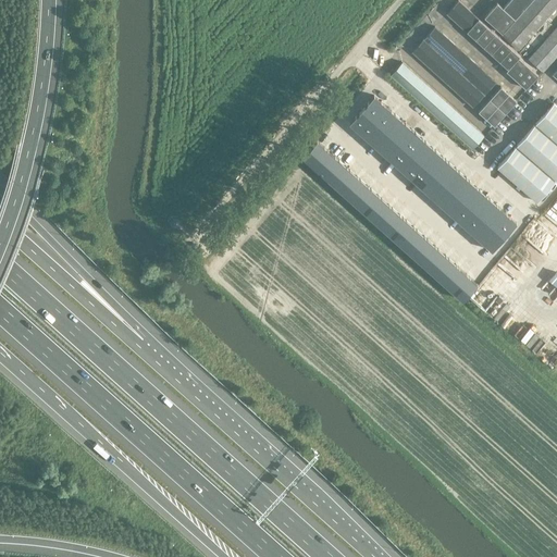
[(519,56),(458,0),(446,13),(507,69),(508,69),(507,70),(525,87),(537,74),(519,57),(519,56)]
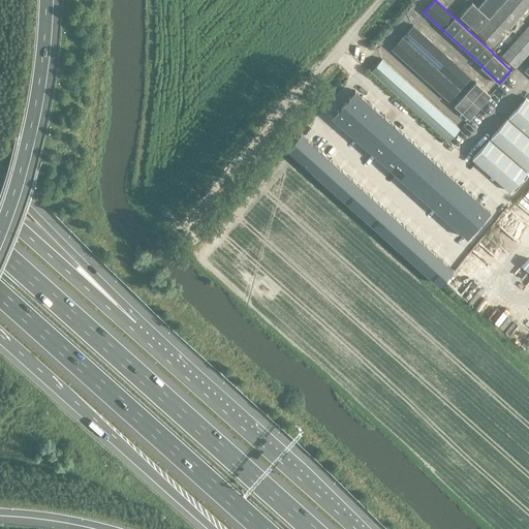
[(504,0),(484,0),(477,7),(489,18),(504,0)]
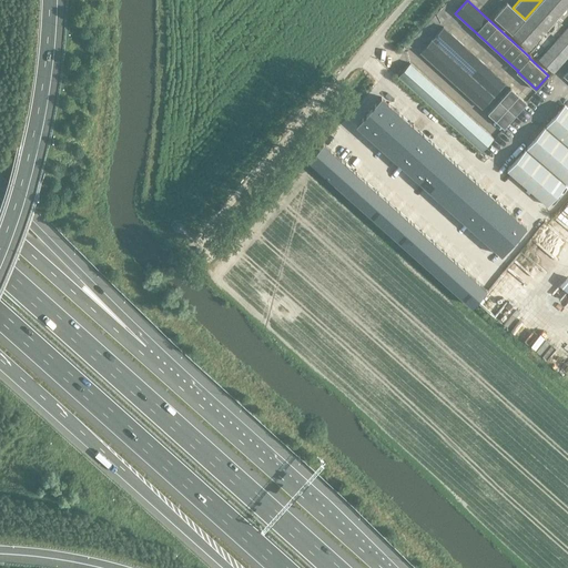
[(557,20),(567,6),(567,0),(544,0),(513,36),(529,50),(547,30),(557,20)]
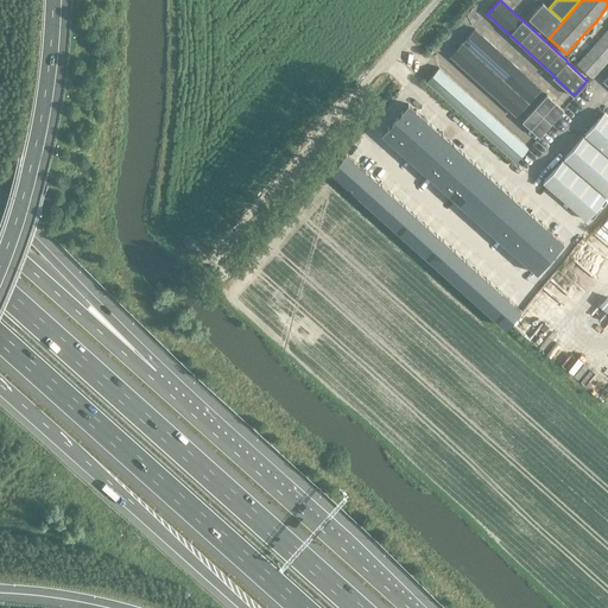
[(562,20),(549,8),(543,4),(530,18),(549,36),(562,20)]
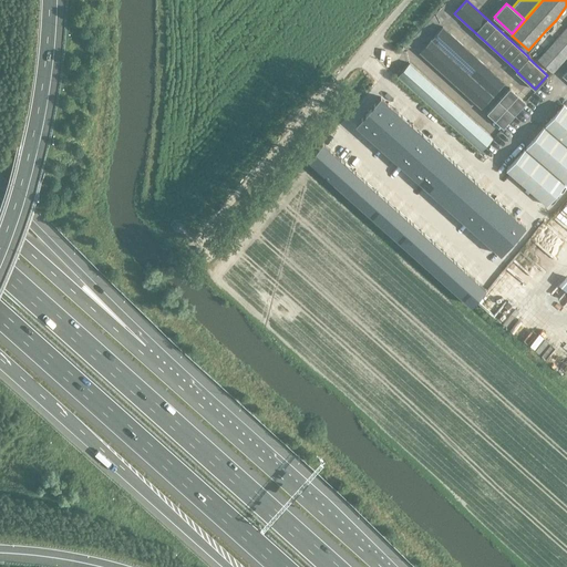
[(482,109),(505,83),(443,27),(420,52),(482,109)]
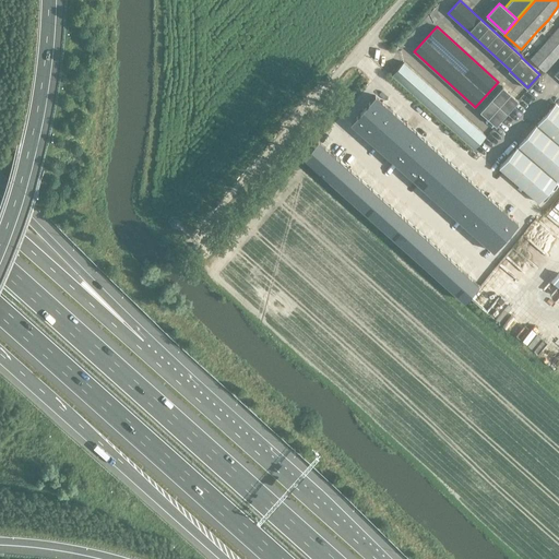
[(545,72),(558,56),(558,26),(544,44),(537,50),(531,59),(545,72)]
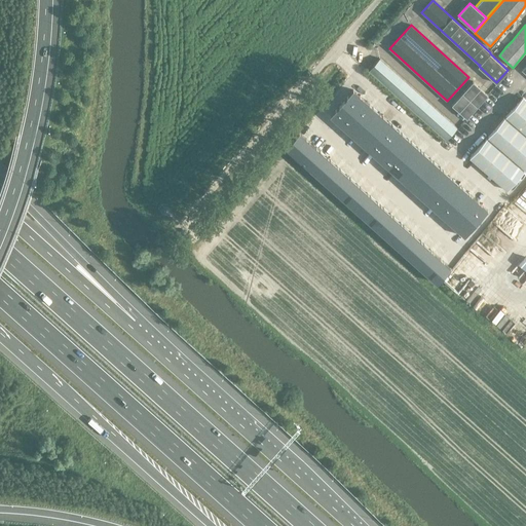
[(373,67),(371,65),(367,68),(446,139),(457,127),(380,59),(373,67)]
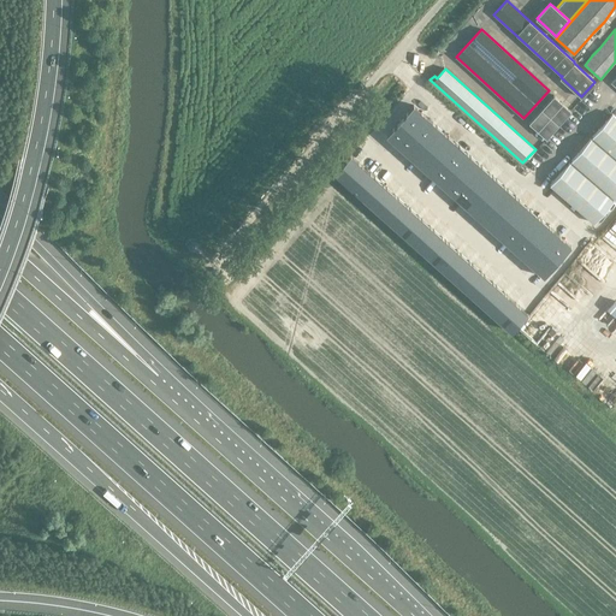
[(574,107),(582,98),(575,90),(567,100),(574,107)]
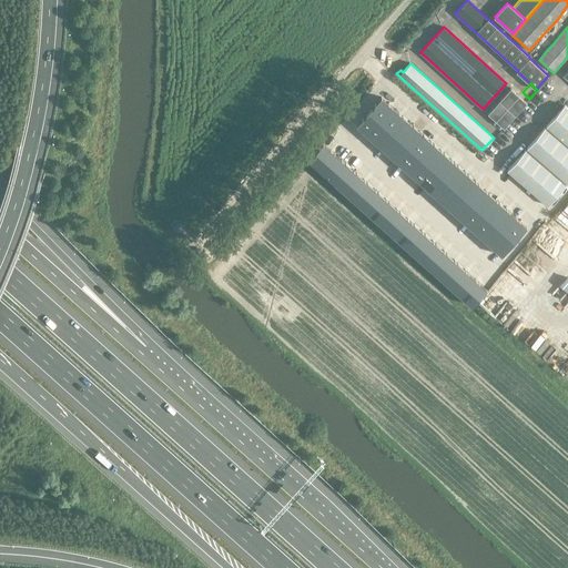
[(510,89),(488,113),(504,127),(526,102),(510,89)]
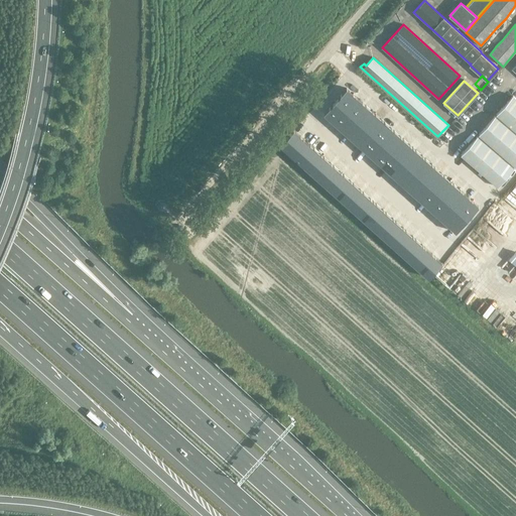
[(345,109),(356,97),(347,88),(335,101),(345,109)]
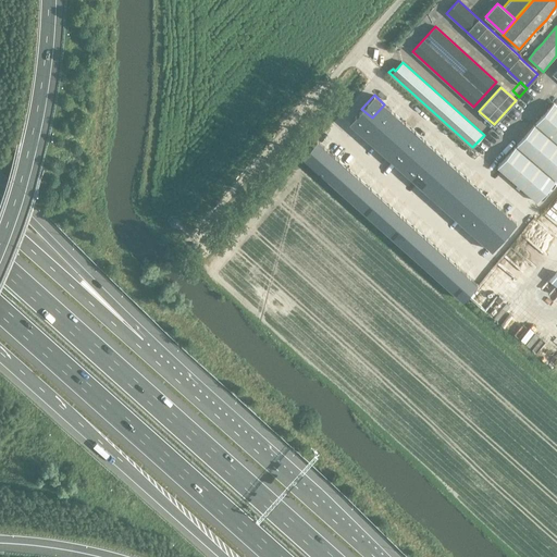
[(556,143),(556,106),(554,103),(535,124),(556,143)]
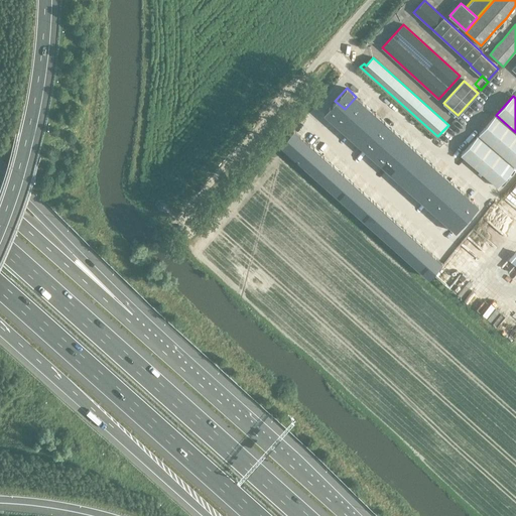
[(354,118),(365,105),(356,97),(345,109),(354,118)]
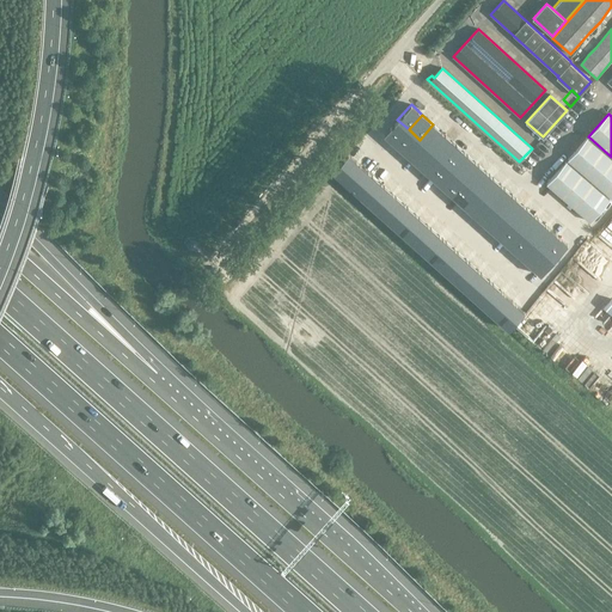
[(396,145),(409,129),(397,120),(384,134),(396,145)]
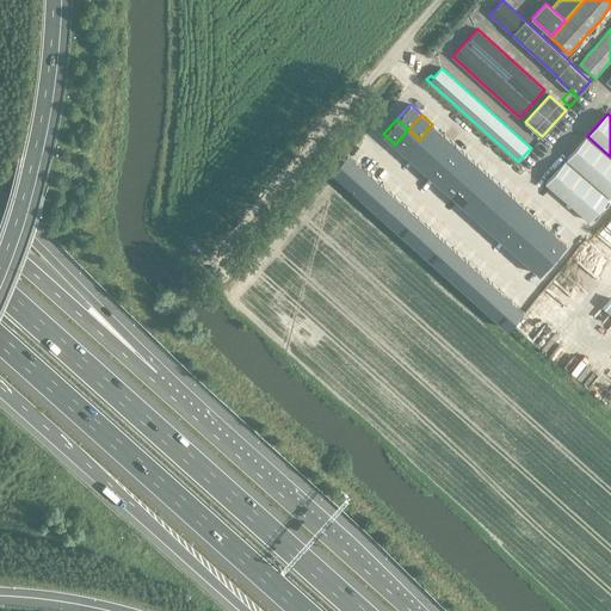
[(430,149),(444,134),(432,124),(419,140),(430,149)]
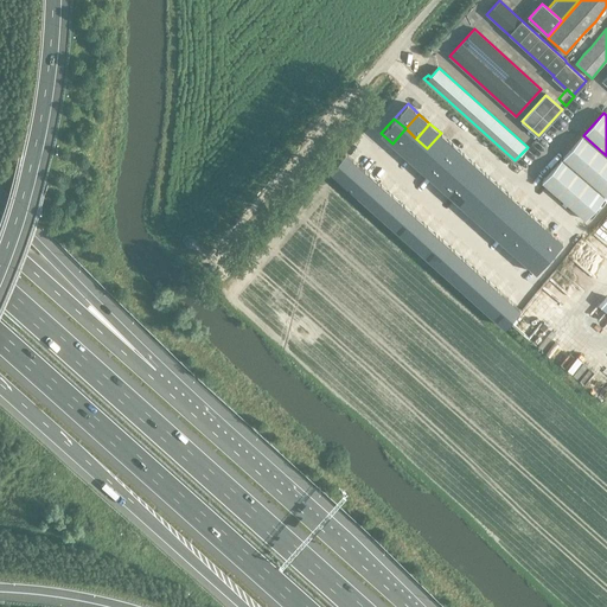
[(416,139),(406,128),(393,144),(403,153),(416,139)]
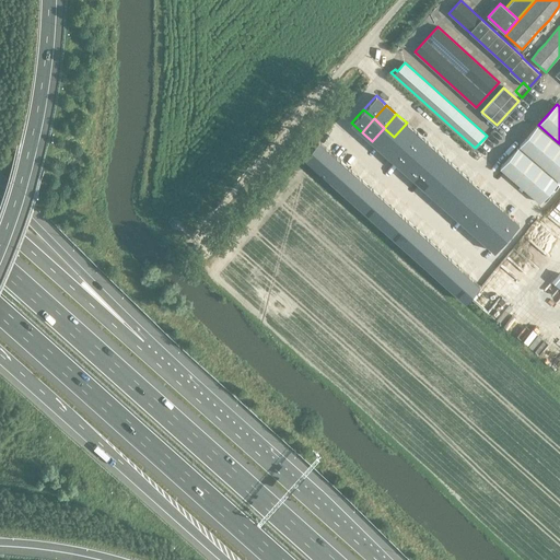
[(405,146),(417,132),(407,123),(394,137),(405,146)]
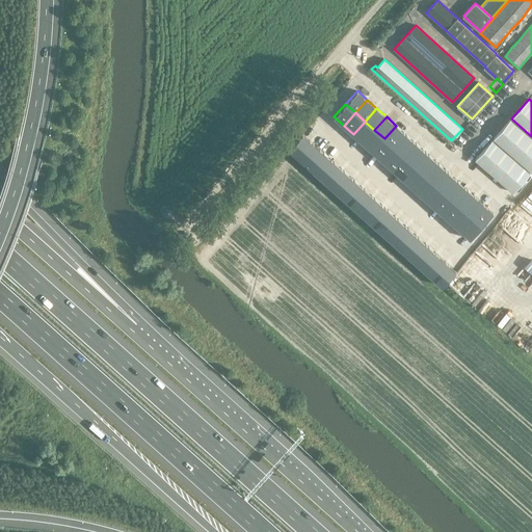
[(531,137),(510,120),(493,139),(531,173),(531,170),(531,137)]
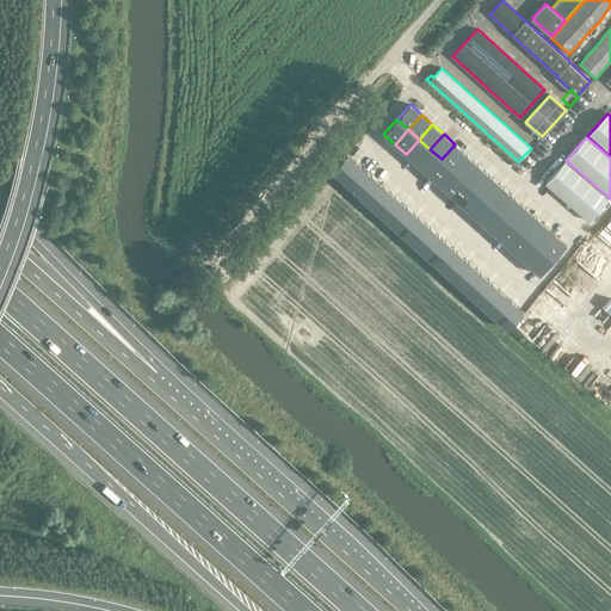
[(417,165),(430,149),(419,140),(406,154),(417,165)]
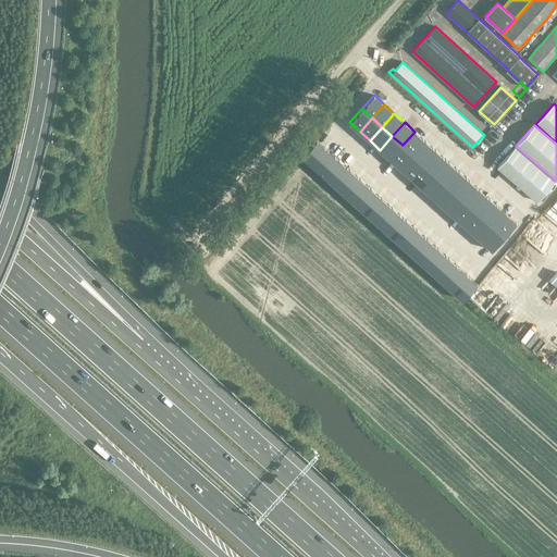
[(412,155),(424,140),(415,132),(403,145),(412,155)]
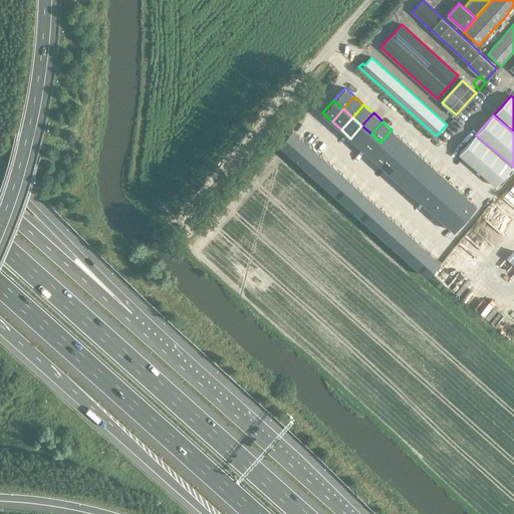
[(371,134),(361,125),(350,139),(360,147),(371,134)]
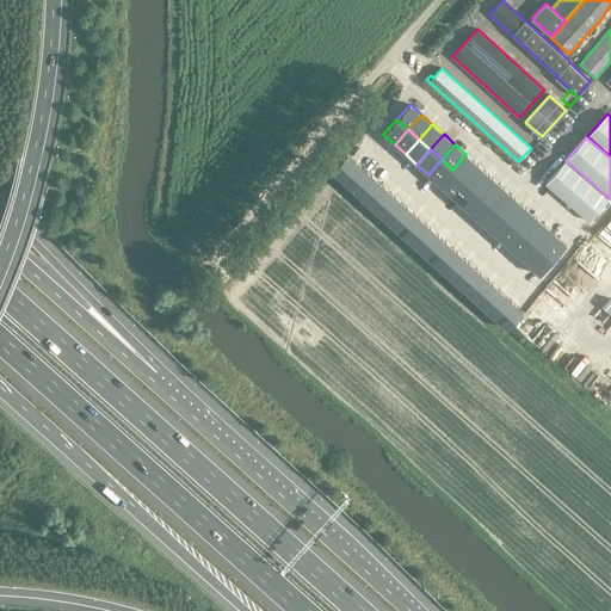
[(344,183),(359,165),(347,154),(332,172),(344,183)]
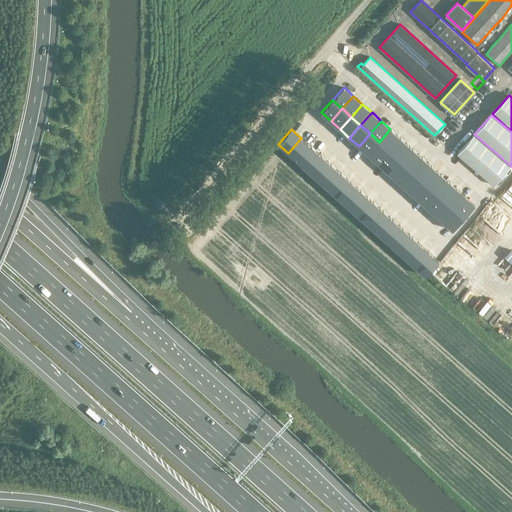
[(388,150),(400,137),(390,129),(379,142),(388,150)]
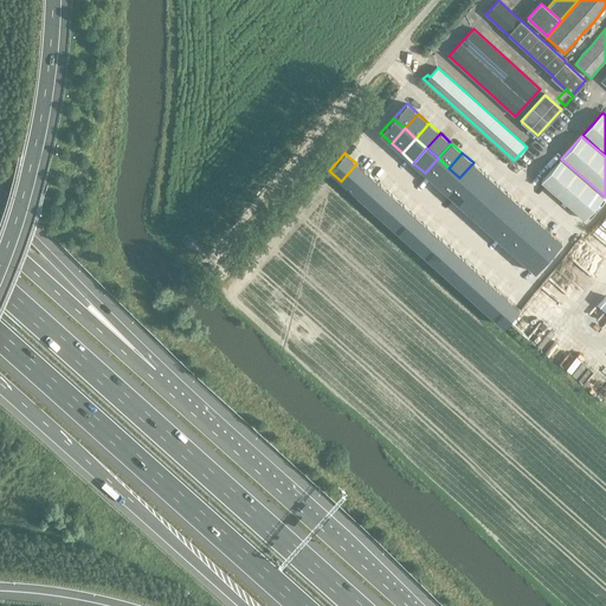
[(449,168),(438,158),(425,173),(436,182),(449,168)]
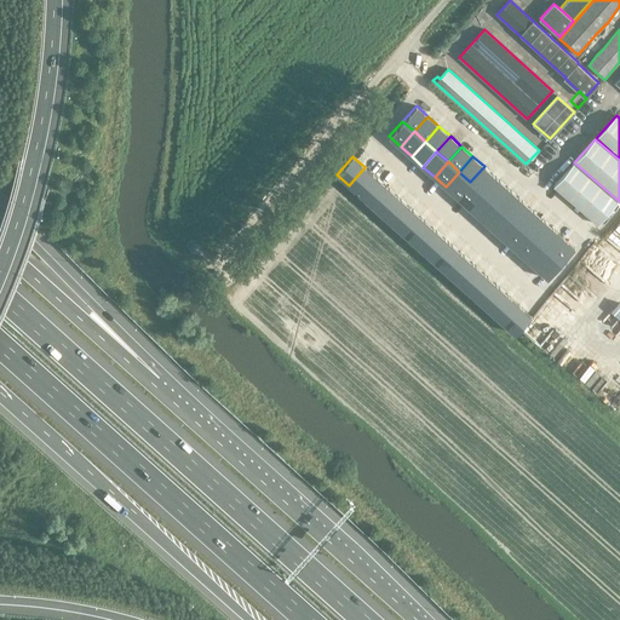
[(574,164),(554,187),(597,224),(618,201),(574,164)]
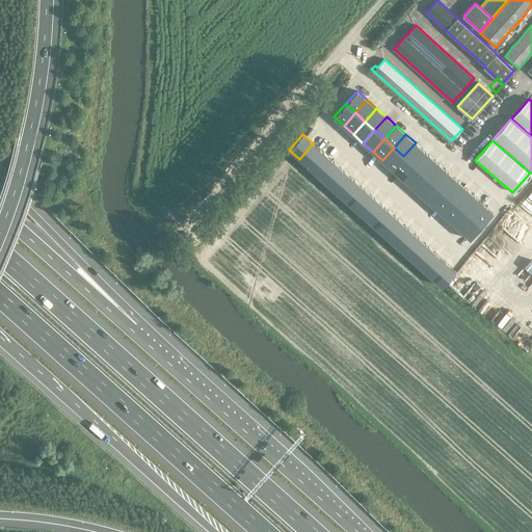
[(414,165),(425,152),(416,142),(403,156),(414,165)]
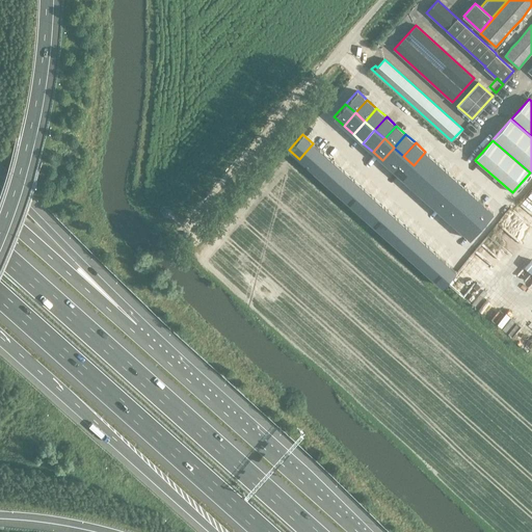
[(310,167),(323,152),(313,143),(299,159),(310,167)]
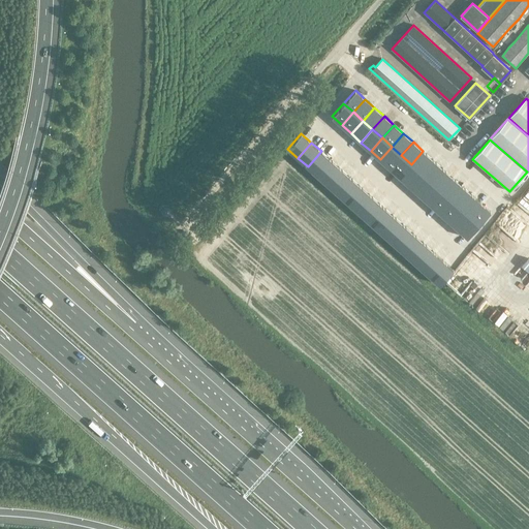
[(401,155),(392,147),(380,159),(390,168),(401,155)]
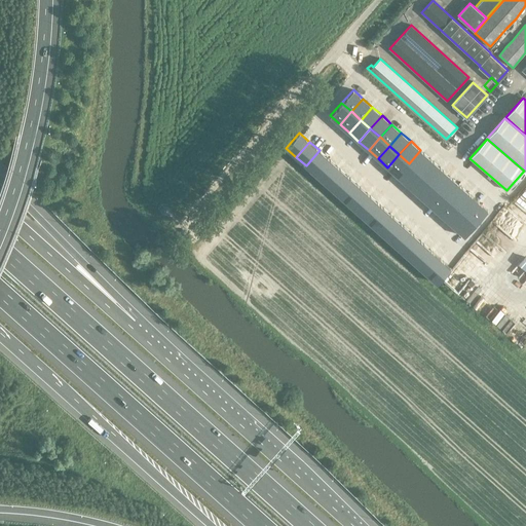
[(316,175),(330,159),(320,150),(306,165),(316,175)]
